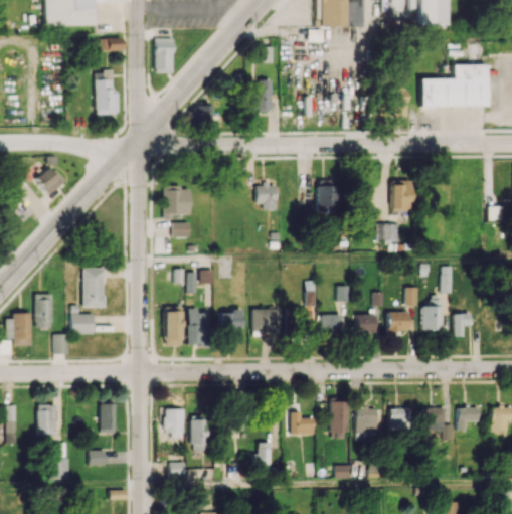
[(44,0),(45,26),(94,25),(93,0),(44,0)]
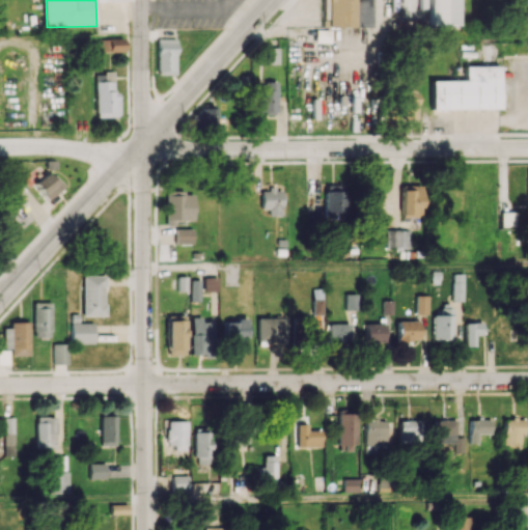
[(371,28),(371,0),(326,0),(326,27),(371,28)]
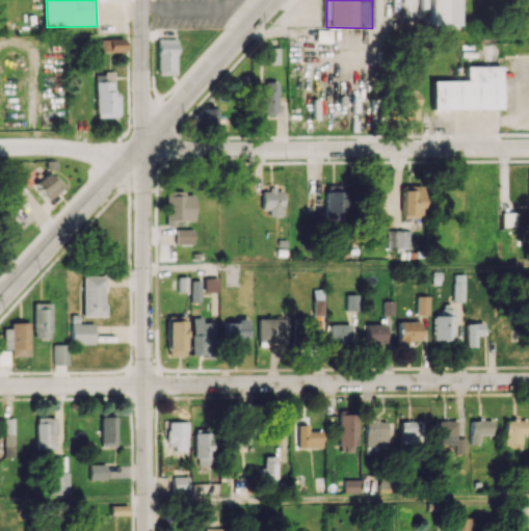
[(463,26),(463,0),(432,0),(432,25),(463,26)]
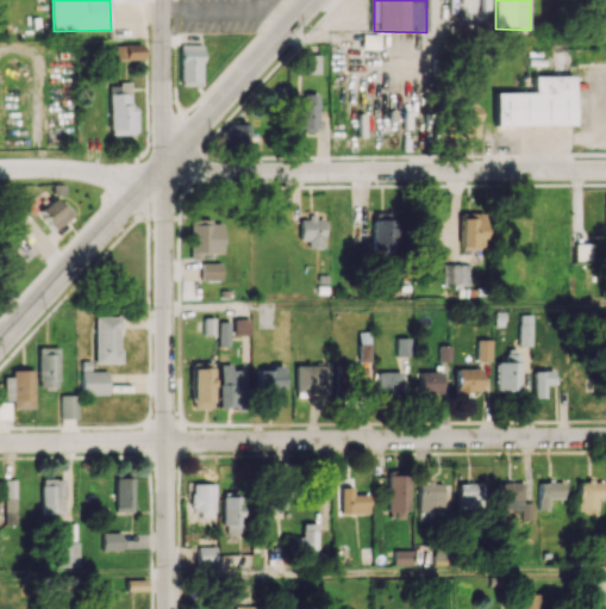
[(117,61),(144,60),(144,45),(116,45),(117,61)]
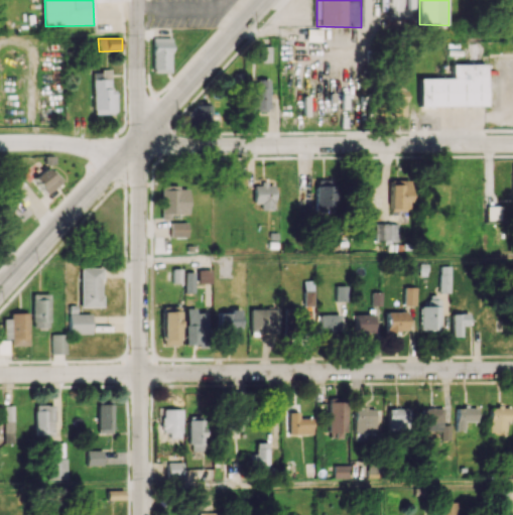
[(173,38),(155,38),(155,74),(172,74),(173,38)]
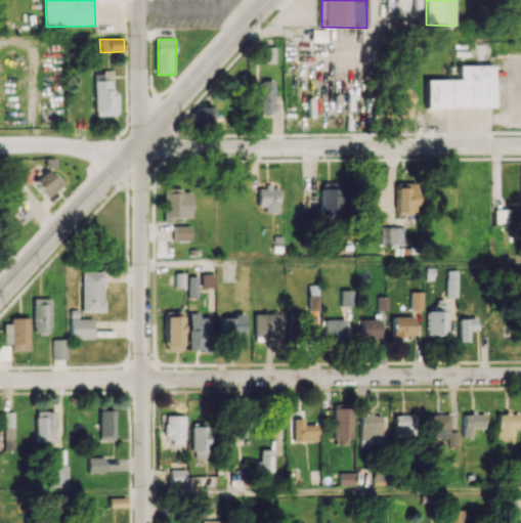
[(495,109),(495,66),(461,67),(461,80),(427,80),(428,109),(495,109)]
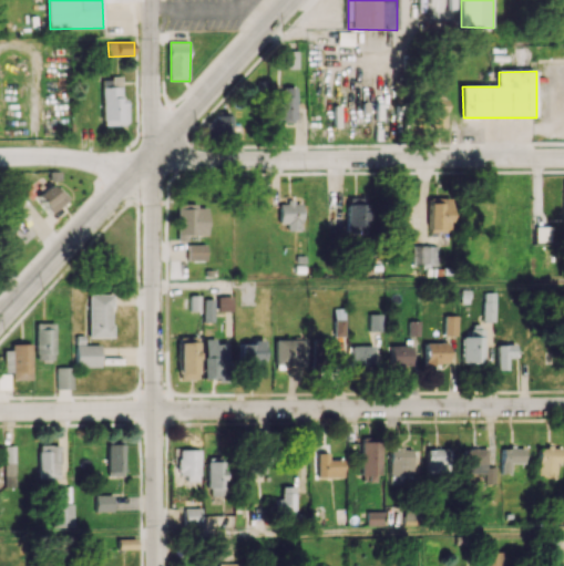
[(104,82),(105,126),(126,126),(126,78),(113,78),(113,82),(104,82)]
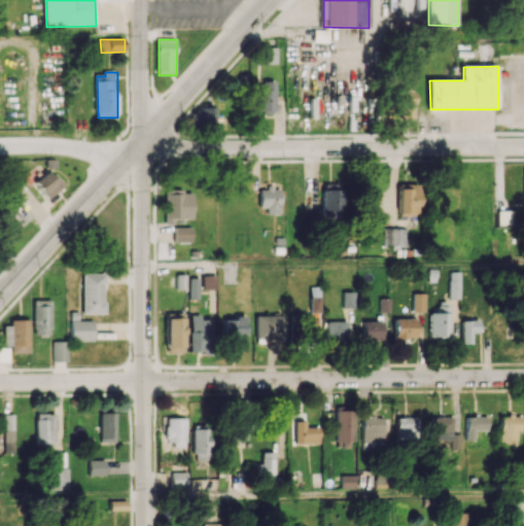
[(277,81),(265,82),(265,90),(257,90),(258,113),(277,113),(277,81)]
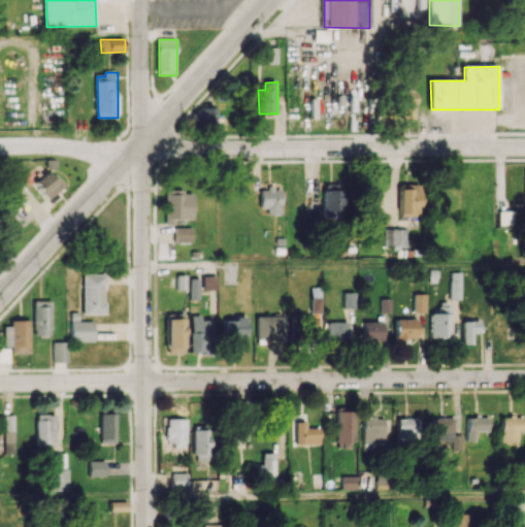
[(217,108),(199,109),(200,123),(217,123),(217,108)]
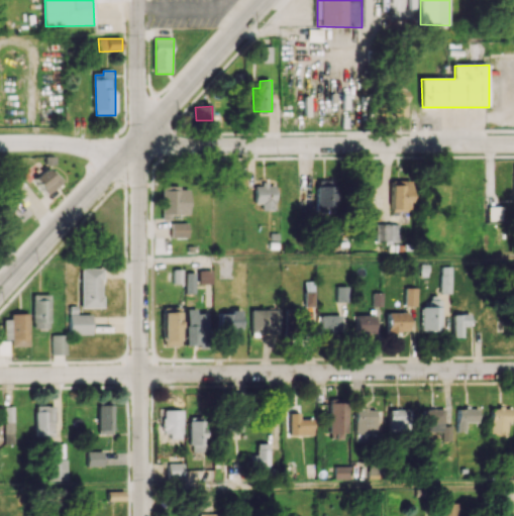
[(35,180),(48,196),(64,183),(50,167),(35,180)]
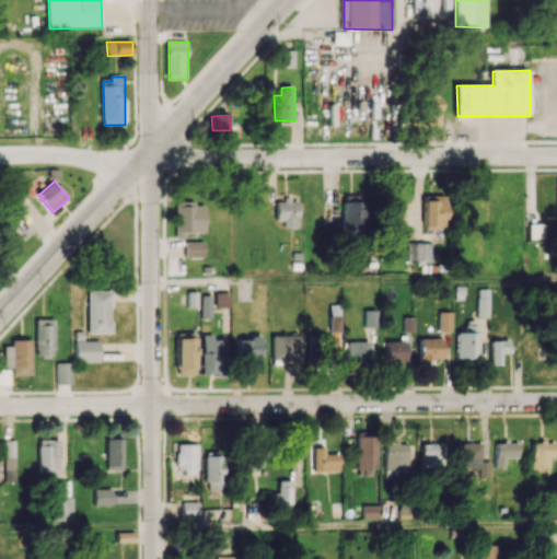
[(426,230),(449,230),(448,196),(426,196),(426,230)]
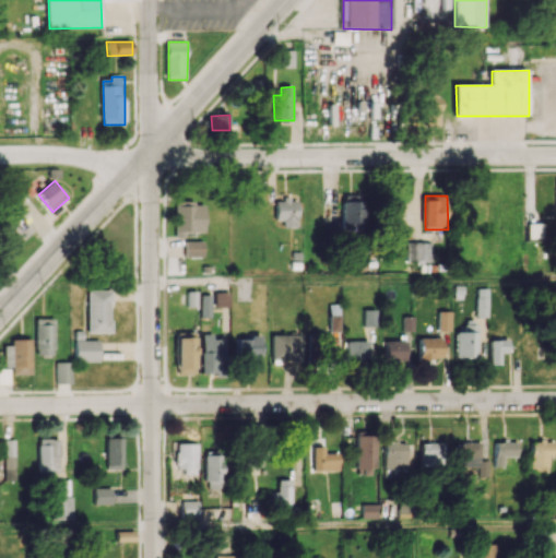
[(364,197),(344,197),(344,229),(365,228),(364,197)]
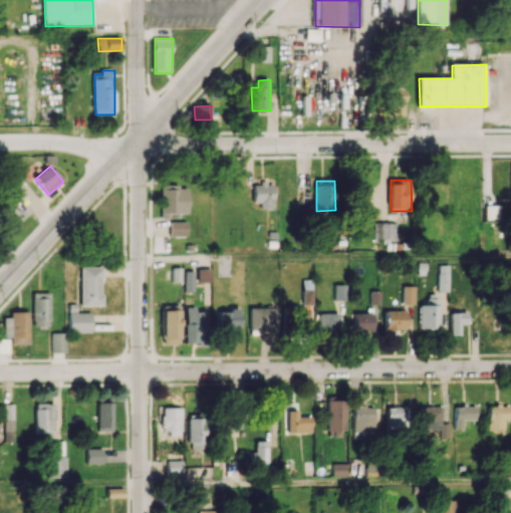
[(255,203),(262,203),(262,210),(276,210),(276,185),(255,184),(255,203)]
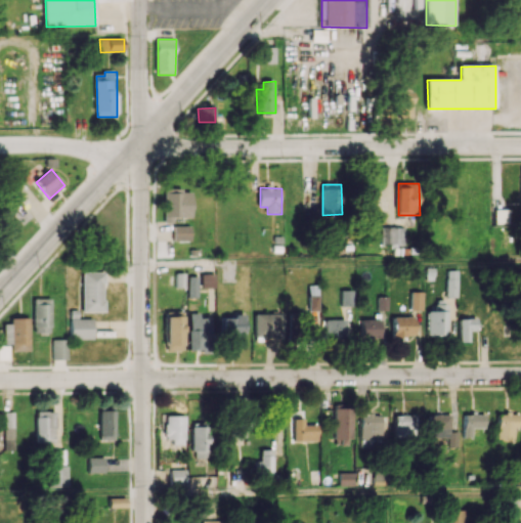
[(166,219),(193,218),(192,190),(166,190),(166,219)]
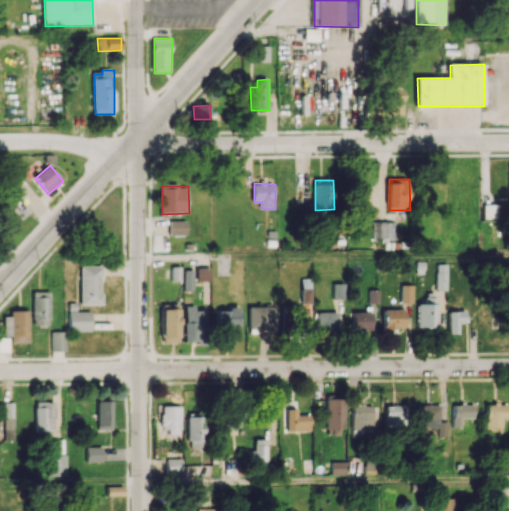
[(369,187),(353,187),(353,204),(369,204),(369,187)]
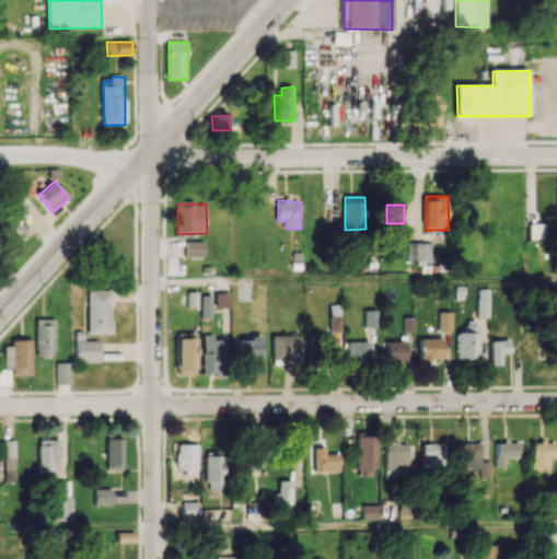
[(546,240),(546,224),(532,224),(532,240),(546,240)]
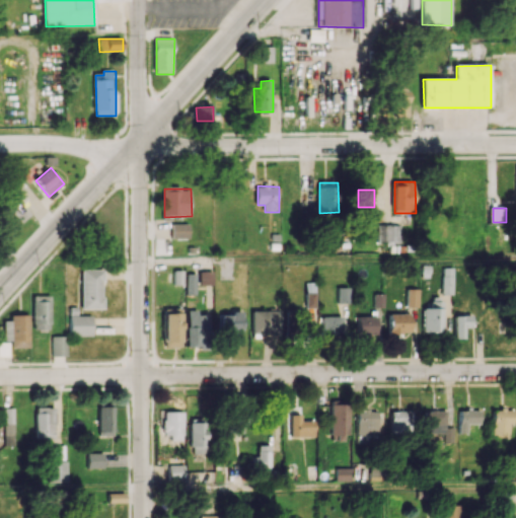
[(191,239),(191,224),(174,224),(174,239),(191,239)]
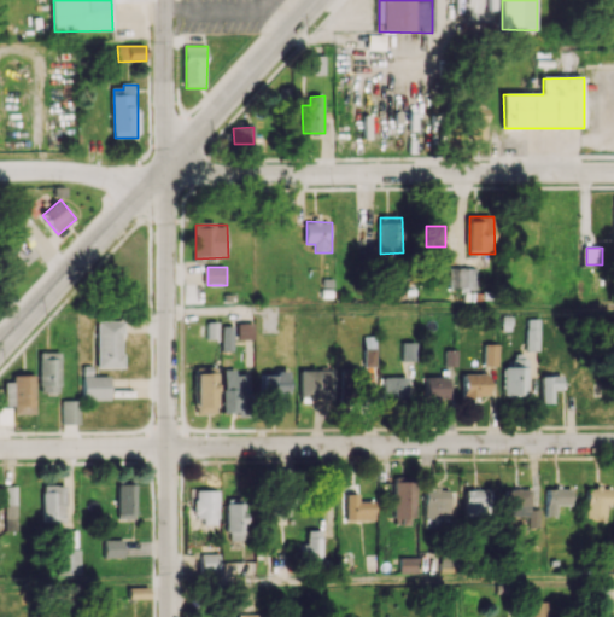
[(480,268),(451,269),(451,291),(480,291),(480,268)]
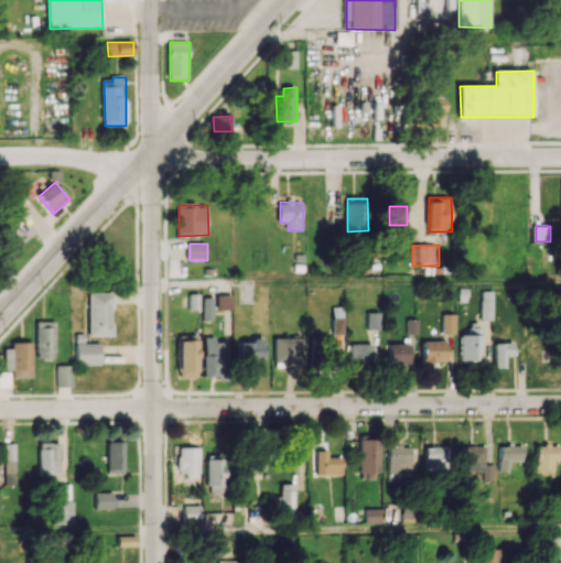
[(495,321),(496,292),(484,292),(483,321),(495,321)]
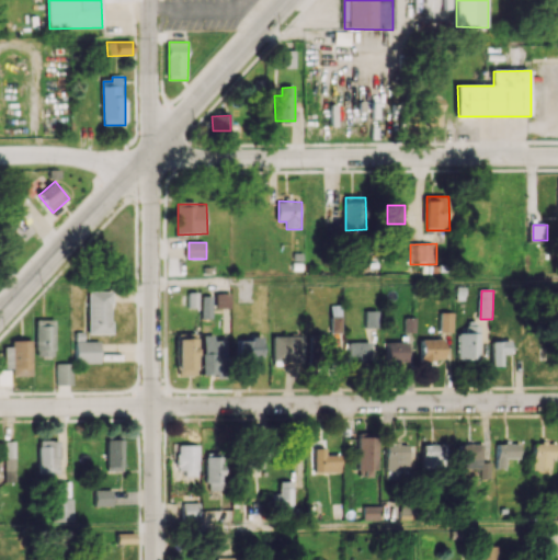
[(90,334),(113,334),(113,292),(90,293),(90,334)]
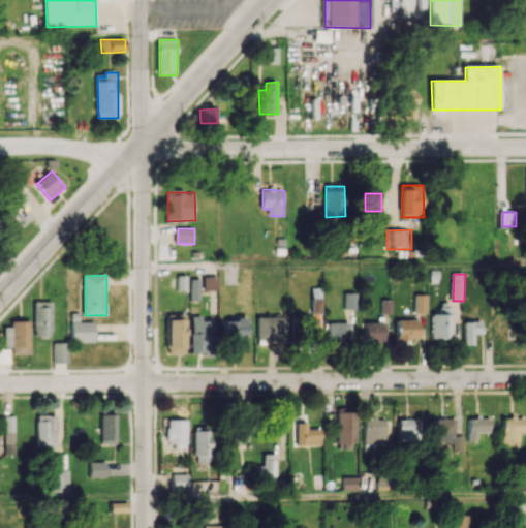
[(218,291),(219,278),(206,278),(205,291),(218,291)]
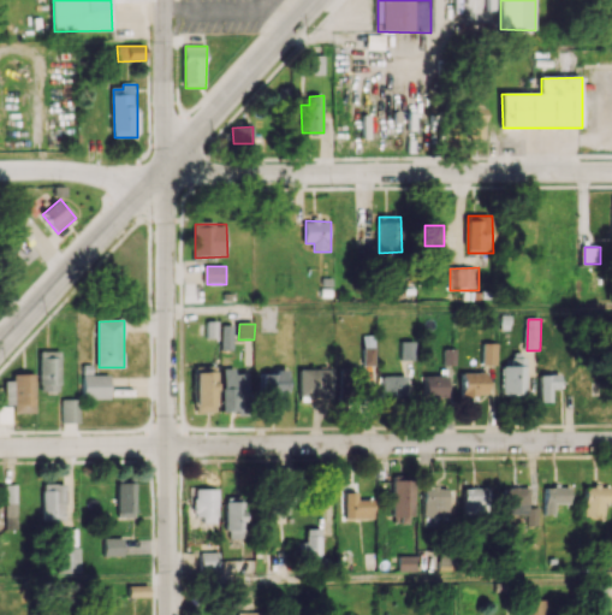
[(236,326),(225,326),(224,350),(235,350),(236,326)]
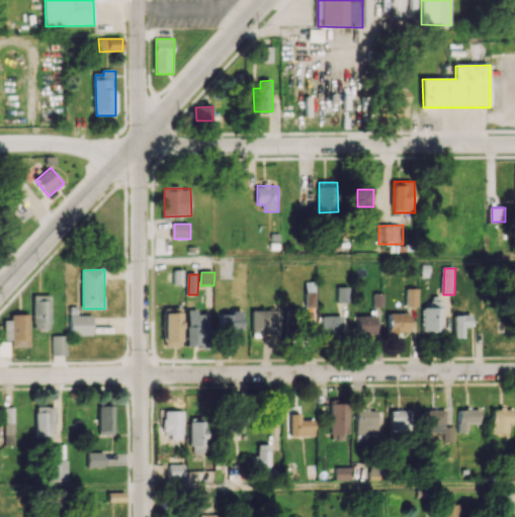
[(308,308),(317,308),(317,282),(307,282),(308,308)]
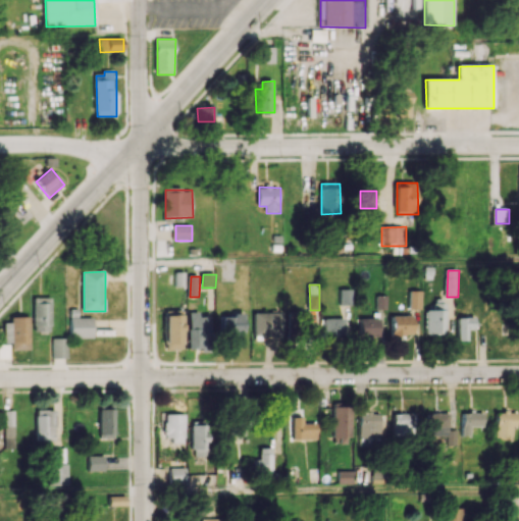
[(161,304),(185,303),(184,290),(160,291),(161,304)]
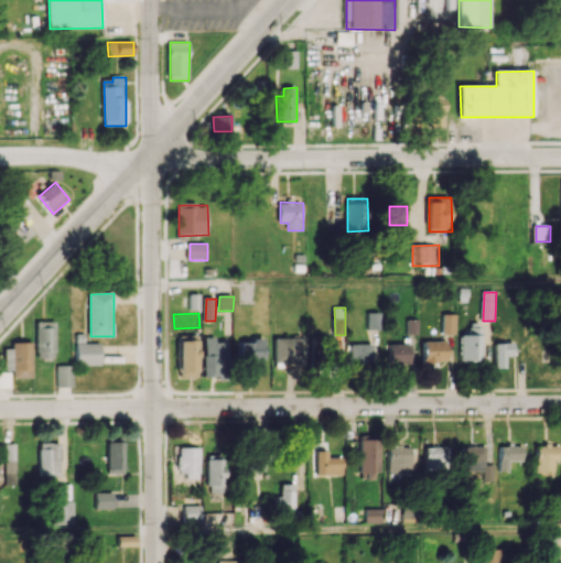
[(369,331),(383,331),(383,313),(369,313),(369,331)]
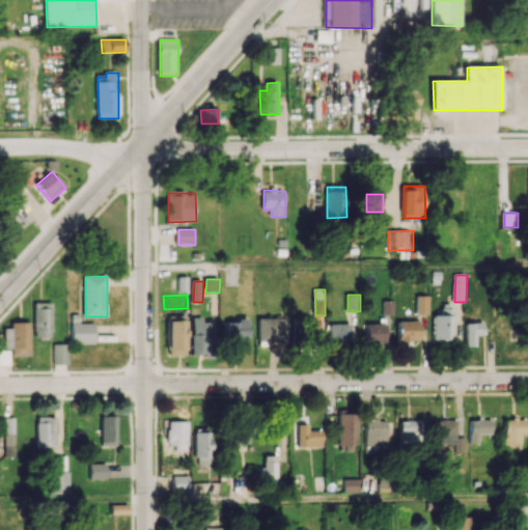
[(432,315),(432,297),(419,296),(419,314),(432,315)]
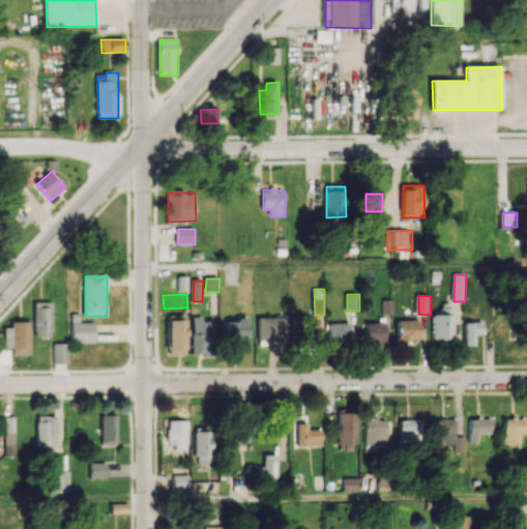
[(396,315),(396,301),(384,301),(384,315),(396,315)]
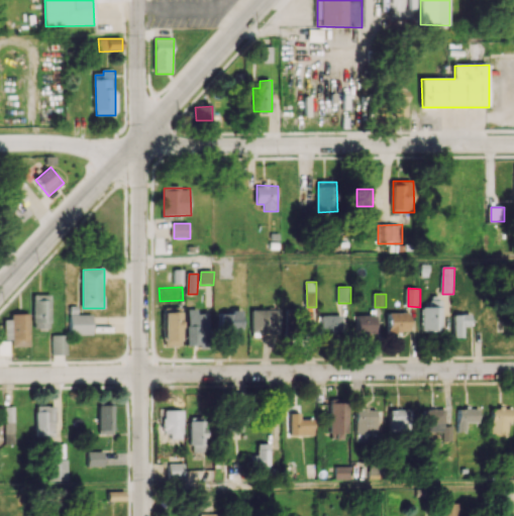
[(53,296),(35,295),(35,329),(53,329),(53,296)]
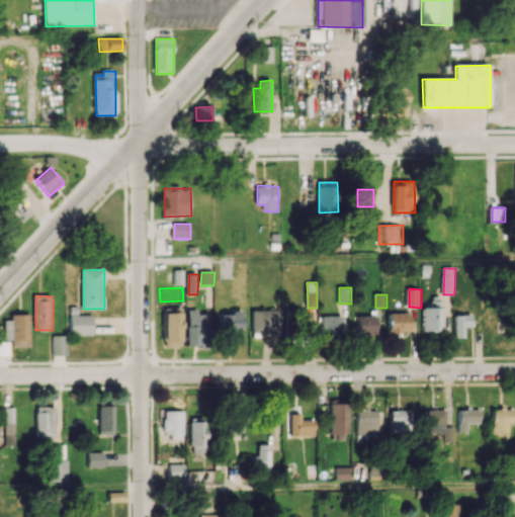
[(425,308),(425,333),(445,332),(445,302),(432,302),(432,308),(425,308)]
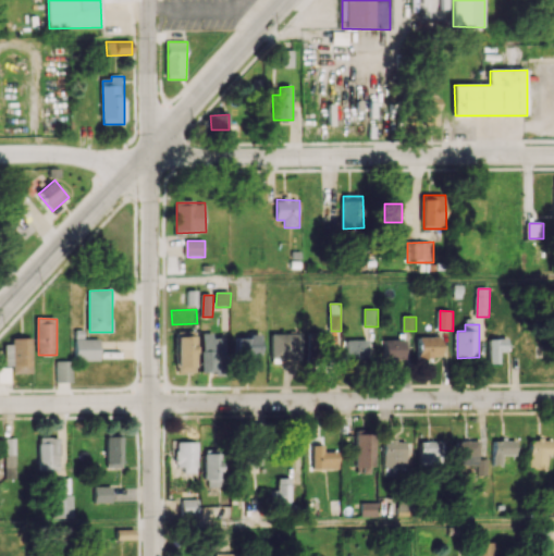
[(176,337),(177,373),(198,372),(197,332),(185,332),(185,337),(176,337)]
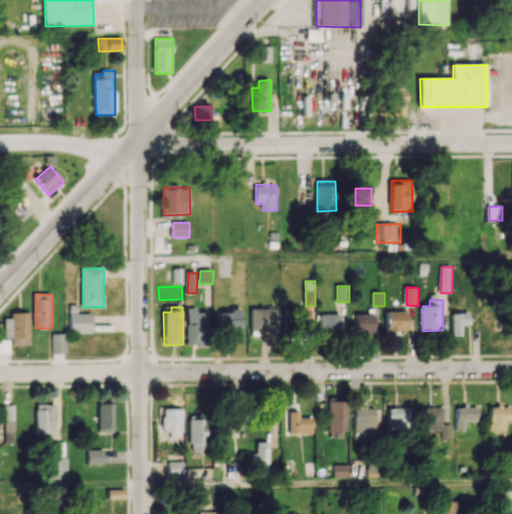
[(308,309),(289,308),(289,323),(308,323),(308,309)]
